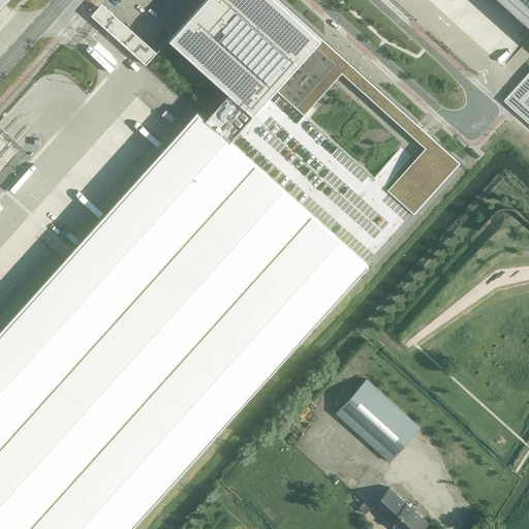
[(197,111),(0,330),(0,528),(129,528),(368,265),(230,139),(322,37),(280,0),(204,0),(169,37),(229,92),(206,118),(197,111)]
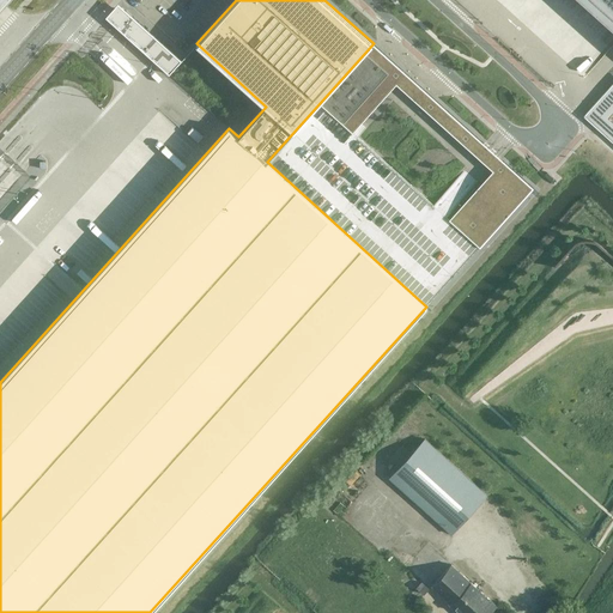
[(612,0),(583,0),(612,26),(612,0)]
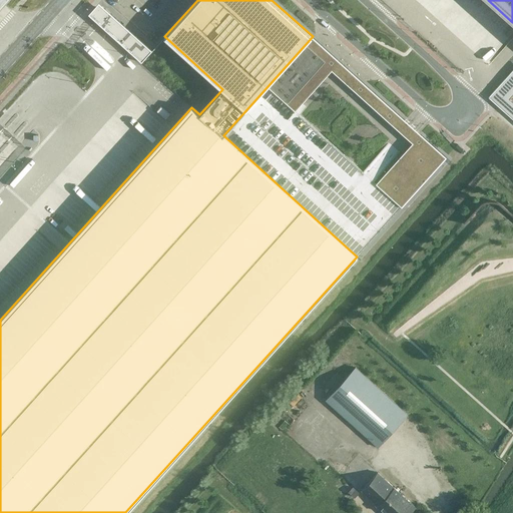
[(141,62),(152,51),(105,9),(95,20),(141,62)]
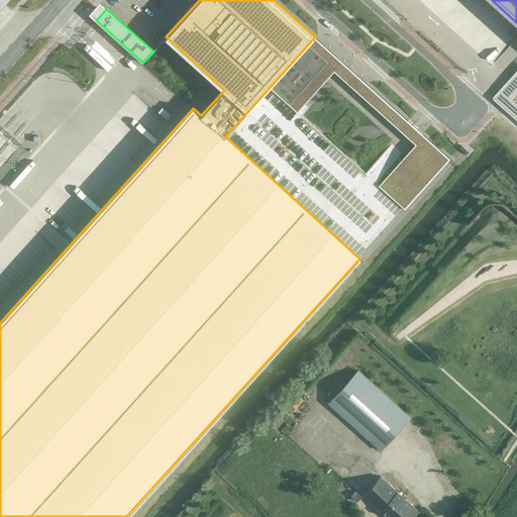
[(516,69),(493,96),(516,117),(516,69)]
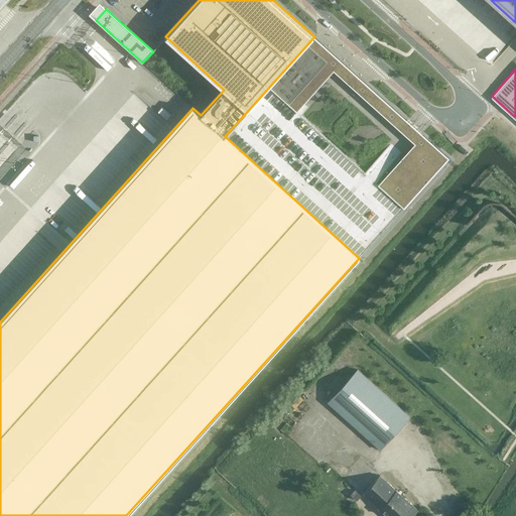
[(358,369),(354,374),(329,402),(331,404),(329,407),(333,411),(336,409),(381,449),(410,416),(358,369)]
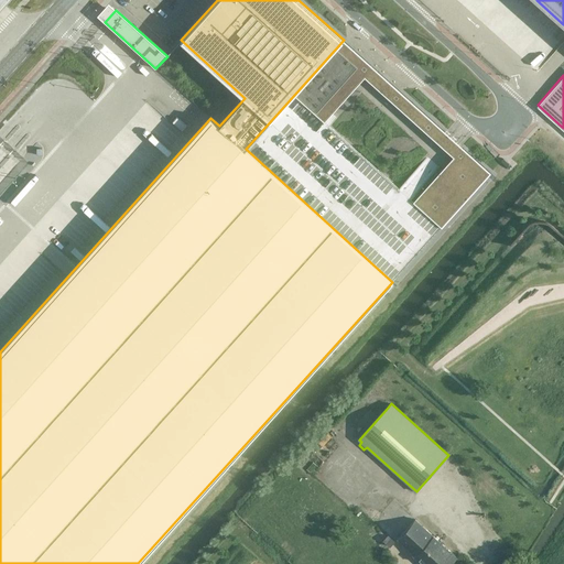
[(425,563),(452,563),(457,557),(415,519),(398,539),(425,563)]
